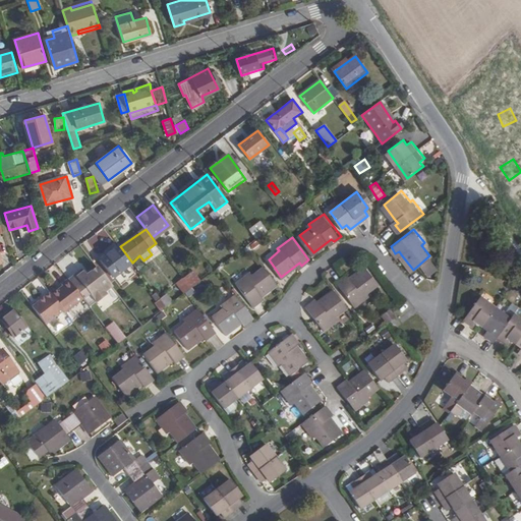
[(120,246),(119,245),(112,250),(100,259),(102,263),(99,266),(109,279),(132,263),(120,246)]
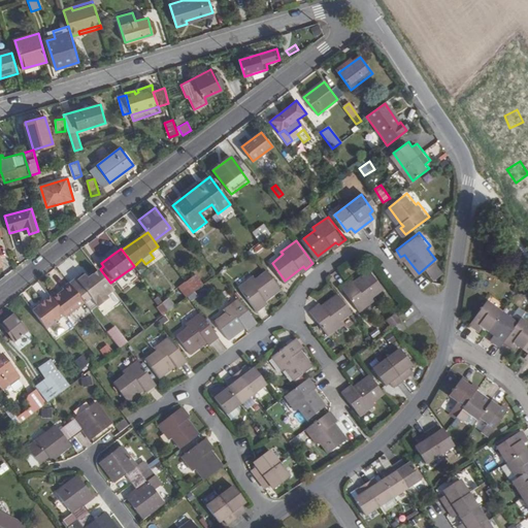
[(98,260),(101,263),(113,254),(110,250),(98,260)]
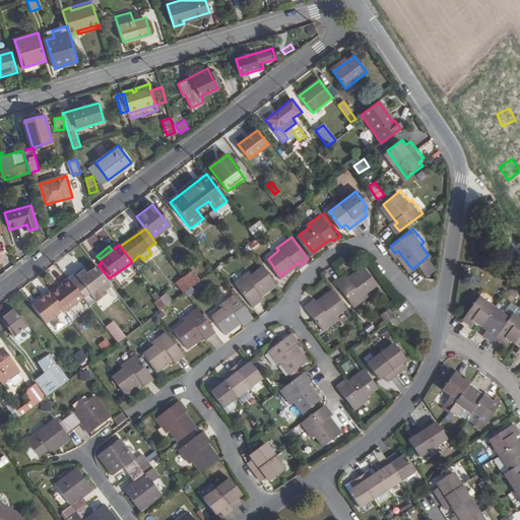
[(186,251),(179,257),(185,265),(193,260),(186,251)]
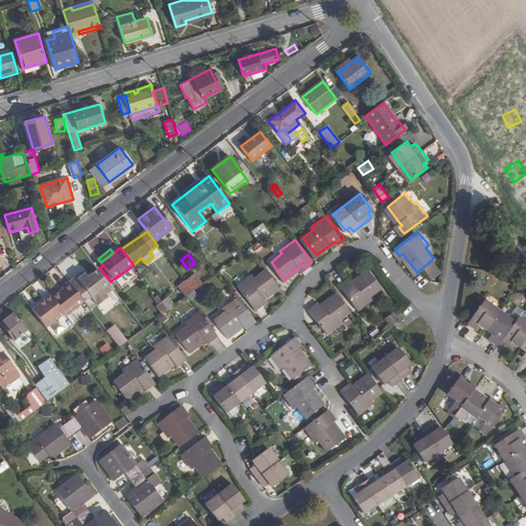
[(260,301),(263,299),(280,286),(267,268),(256,276),(254,274),(239,286),(257,307),(262,303),(260,301)]
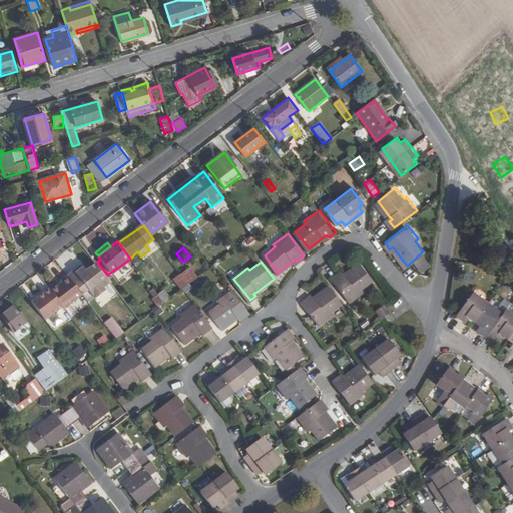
[(343,276),(341,273),(333,278),(350,301),(365,290),(363,287),(373,279),(361,262),(346,274),(343,276)]
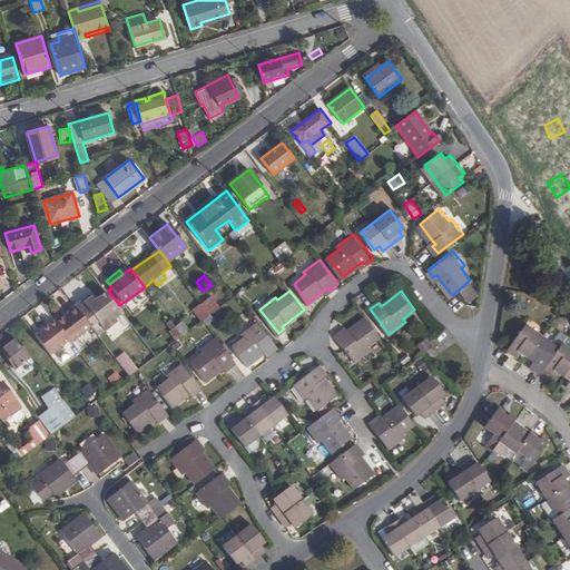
[(95,332),(98,335),(105,331),(117,322),(115,320),(123,313),(117,307),(106,292),(98,298),(100,301),(97,303),(90,294),(75,305),(80,312),(89,324),(91,327),(95,332)]
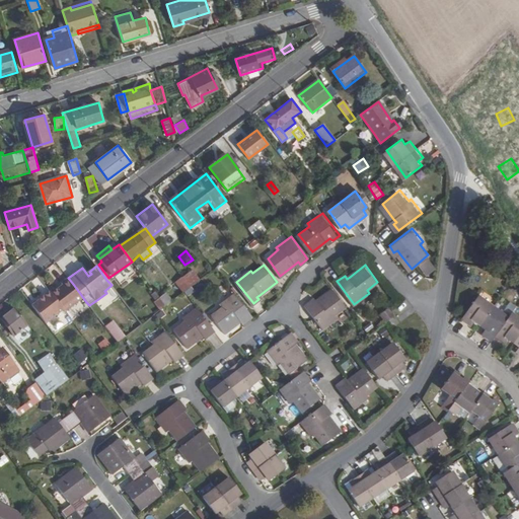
[(182,292),(191,287),(181,277),(174,282),(182,292)]
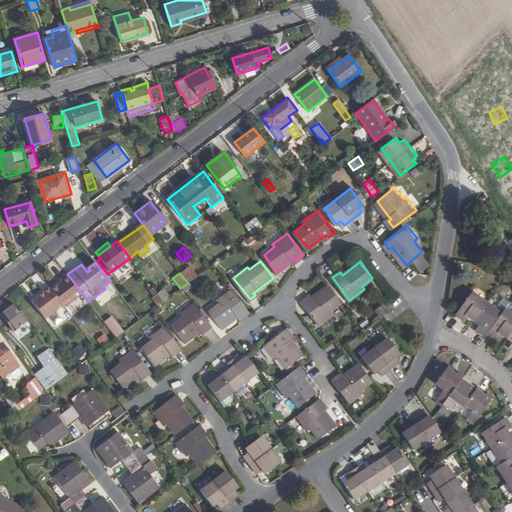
[(72,280),(67,274),(60,279),(63,281),(51,290),(63,305),(64,307),(82,294),(80,291),(72,280)]
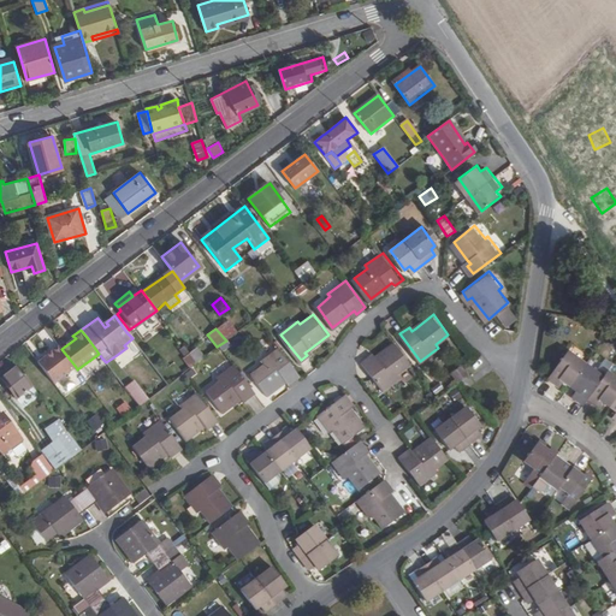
[(395,342),(377,356),(373,359),(369,355),(362,361),(384,389),(400,377),(397,373),(410,363),(395,342)]
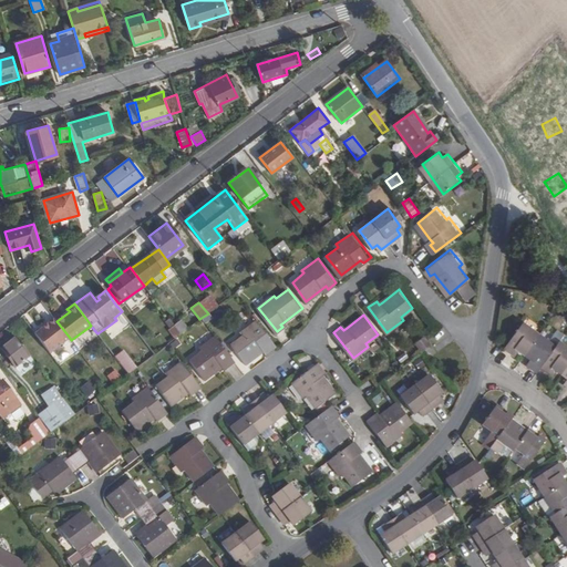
[(57,321),(54,319),(48,323),(63,343),(70,338),(57,321)]
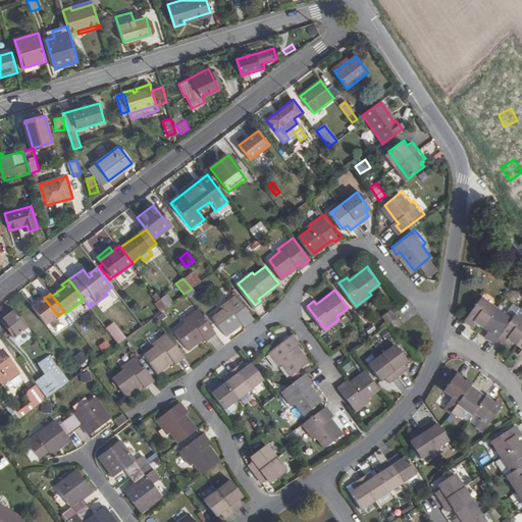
[(226,333),(243,321),(246,319),(248,322),(254,316),(236,294),(221,304),(223,307),(212,315),(226,333)]
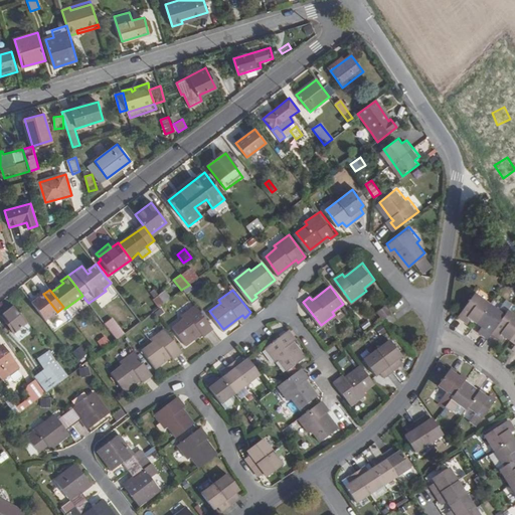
[(164,303),(170,299),(164,291),(158,295),(164,303)]
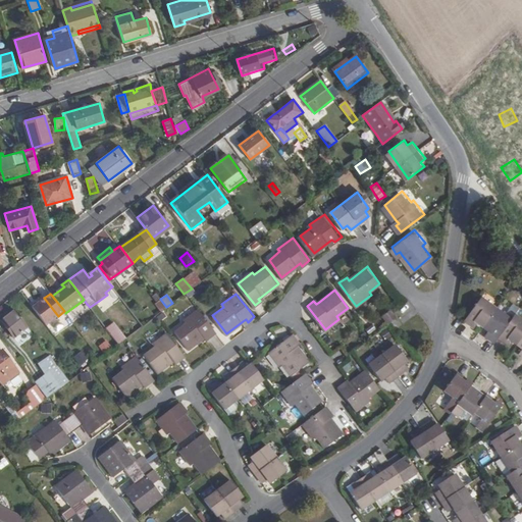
[(46,325),(58,316),(44,298),(32,307),(46,325)]
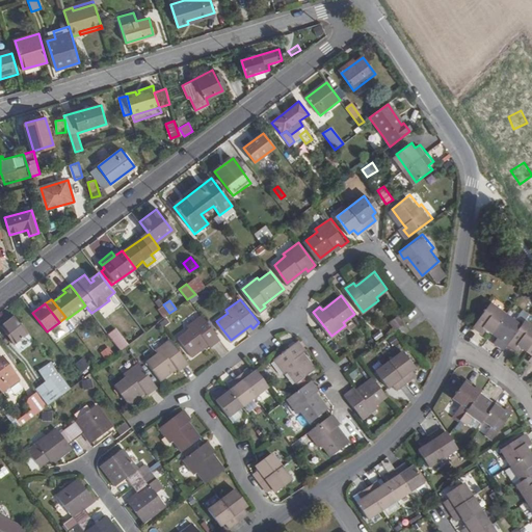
[(163,318),(169,313),(163,304),(157,310),(163,318)]
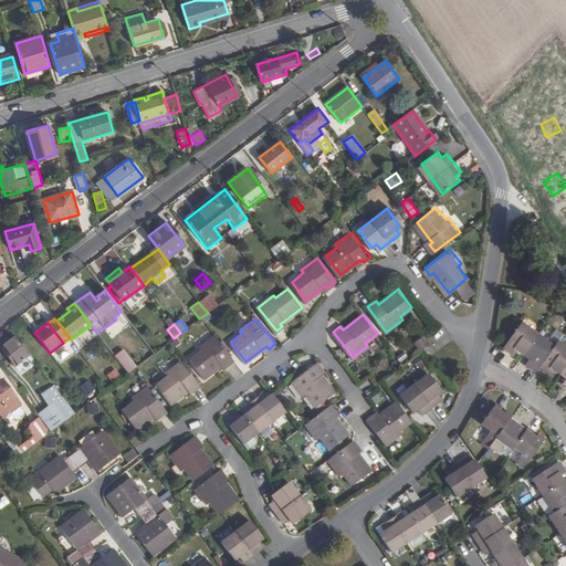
[(565,381),(565,384),(565,385),(565,345),(562,342),(556,348),(524,324),(505,348),(516,355),(520,350),(533,360),(530,365),(538,373),(542,367),(552,374),(555,369),(565,377),(565,381)]
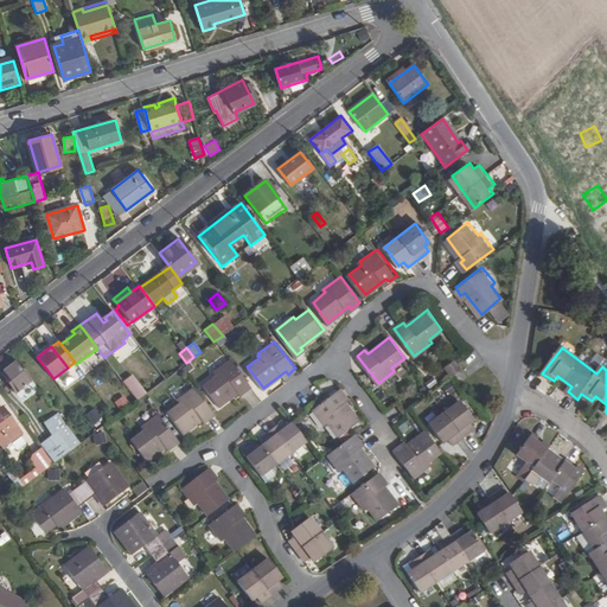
[(241,388),(243,391),(251,384),(231,358),(215,371),(216,374),(204,384),(218,404),(237,390),(241,388)]
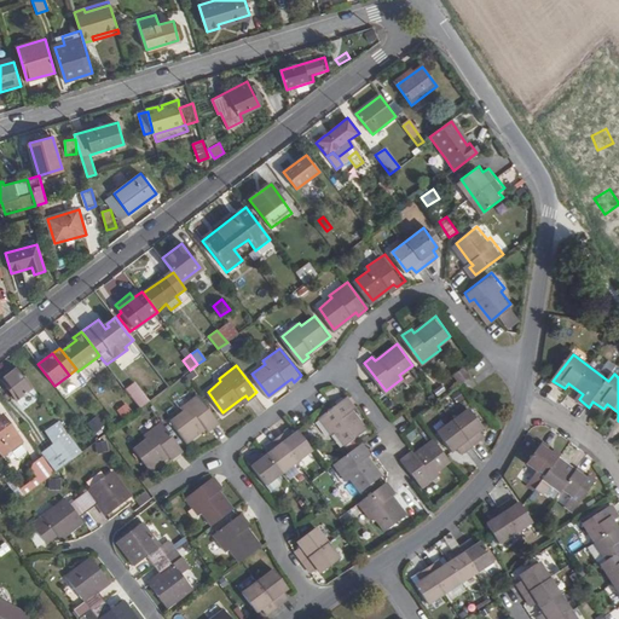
[(461,383),(472,376),(463,366),(453,374),(461,383)]
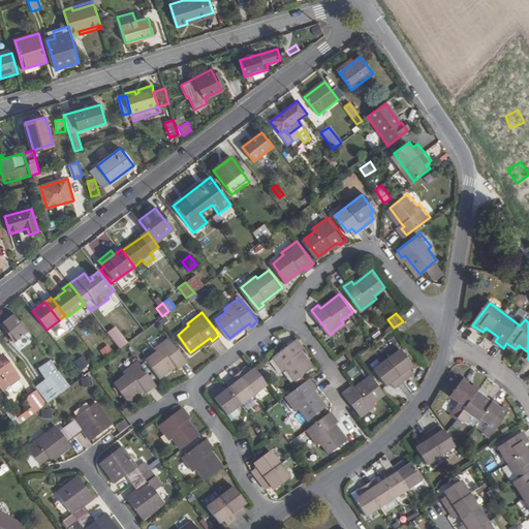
[(13,341),(28,331),(14,314),(2,324),(13,341)]
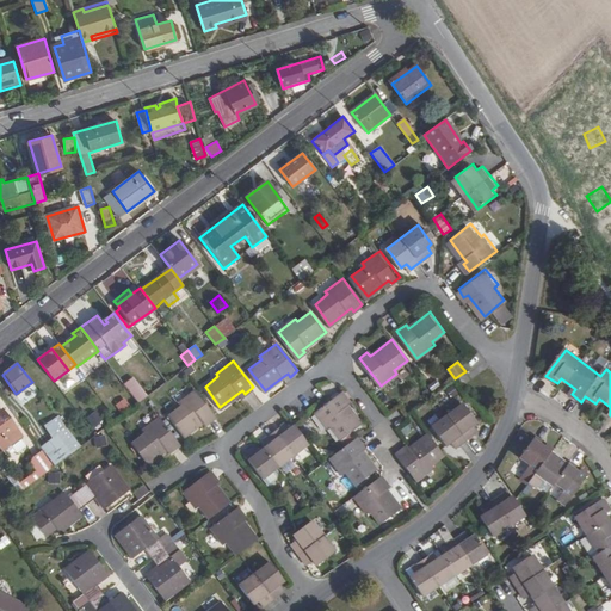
[(140,382),(128,390),(137,403),(164,383),(153,371),(140,382)]
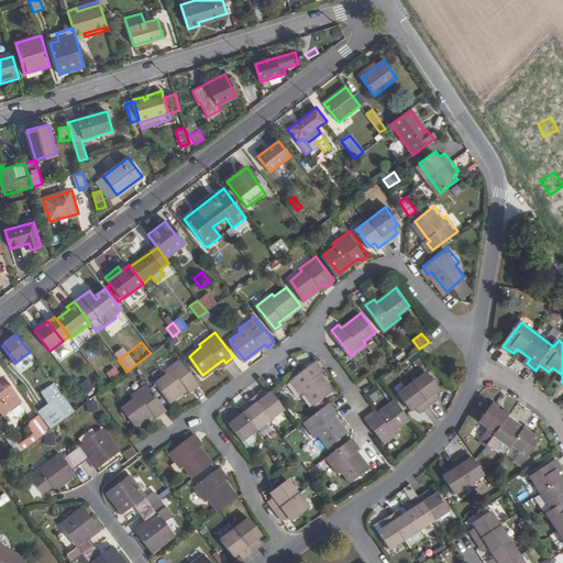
[(169,400),(187,388),(190,386),(192,388),(199,383),(180,357),(164,370),(166,373),(155,382),(169,400)]
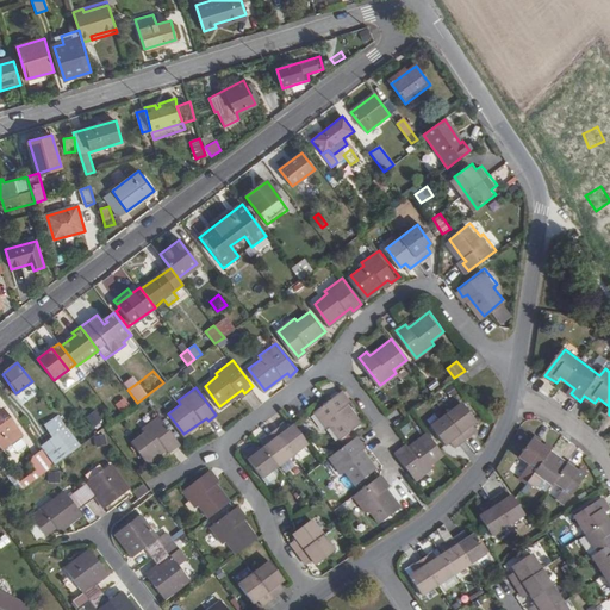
[(346,402),(348,398),(342,390),(315,412),(325,428),(330,425),(341,439),(361,423),(348,405),(346,402)]
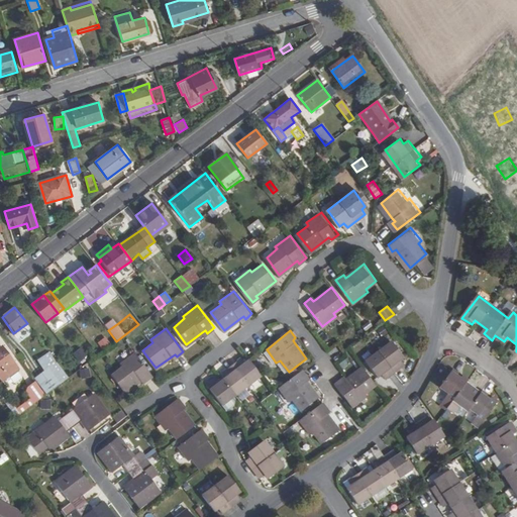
[(101,349),(110,344),(106,337),(97,342),(101,349)]
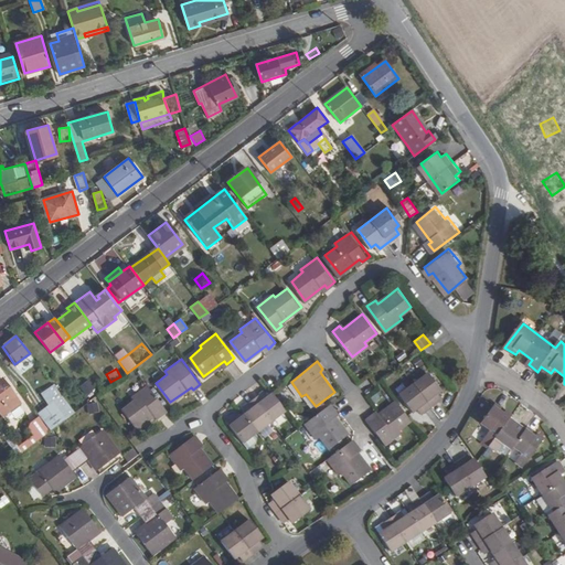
[(413,412),(417,408),(422,413),(441,398),(437,393),(441,390),(427,373),(400,394),(413,412)]
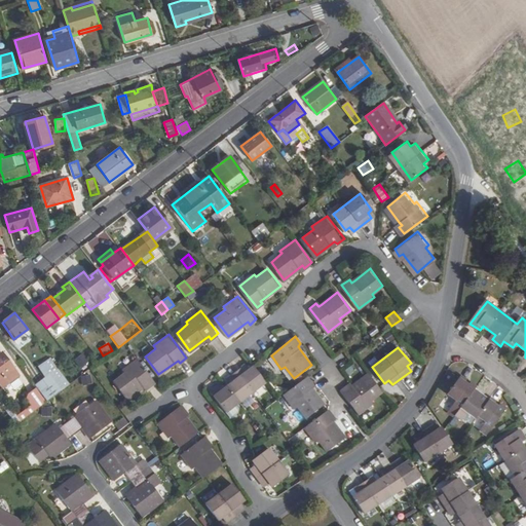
[(73,361),(81,370),(89,363),(82,353),(73,361)]
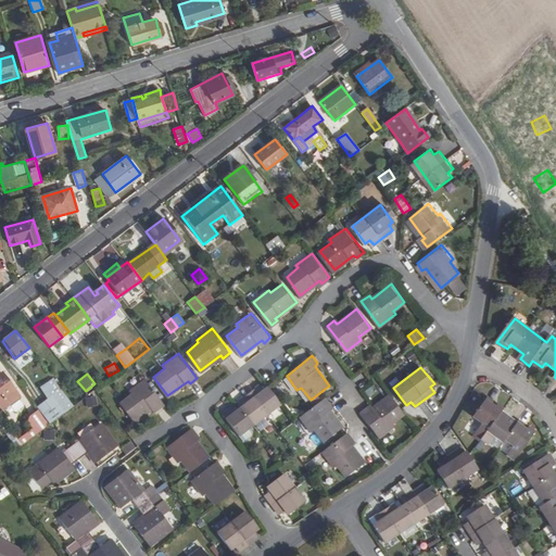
[(0,375),(0,406),(2,409),(17,399),(0,375)]
